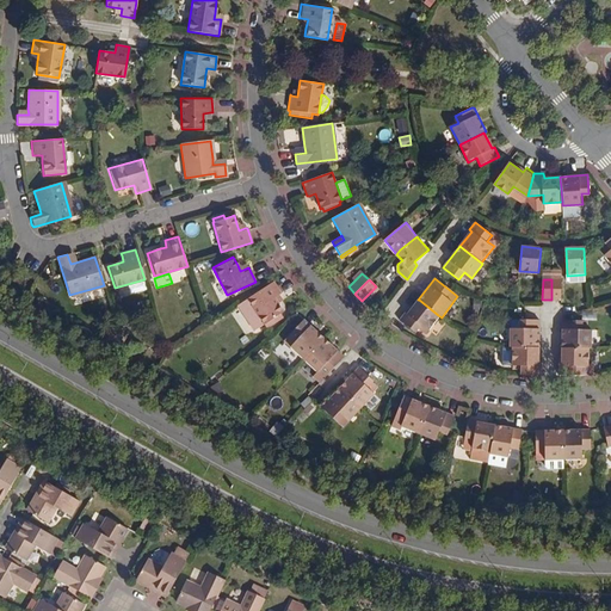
[(562,279),(551,279),(551,300),(561,300),(562,279)]
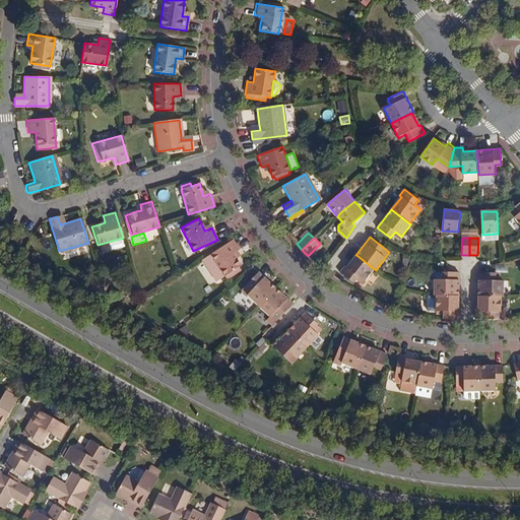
[(239,251),(232,239),(209,254),(228,279),(235,274),(233,271),(238,268),(241,266),(237,260),(233,255),(238,252),(239,251)]
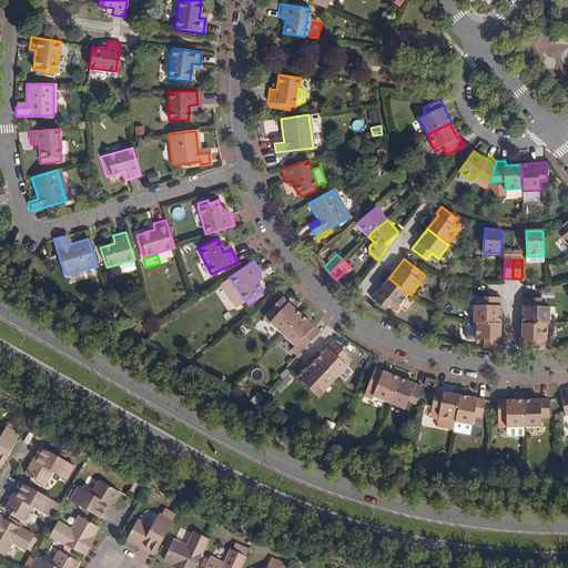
[(135,262),(112,269),(114,276),(138,270),(135,262)]
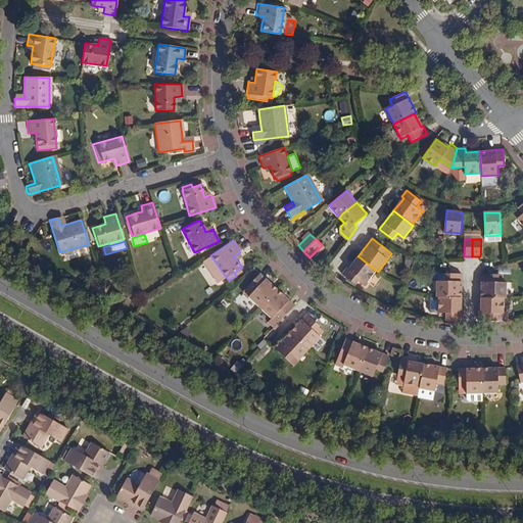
[(242,258),(239,253),(234,256),(238,262),(242,258)]
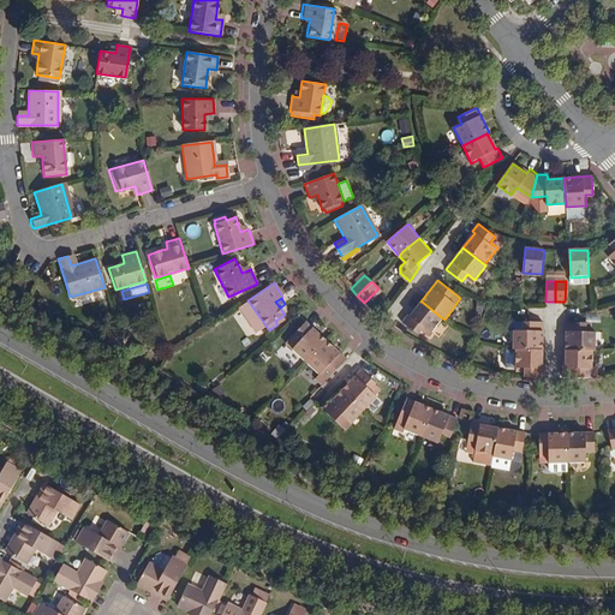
[(441,317),(422,302),(411,316),(408,314),(402,322),(417,334),(423,327),(427,329),(430,333),(441,317)]
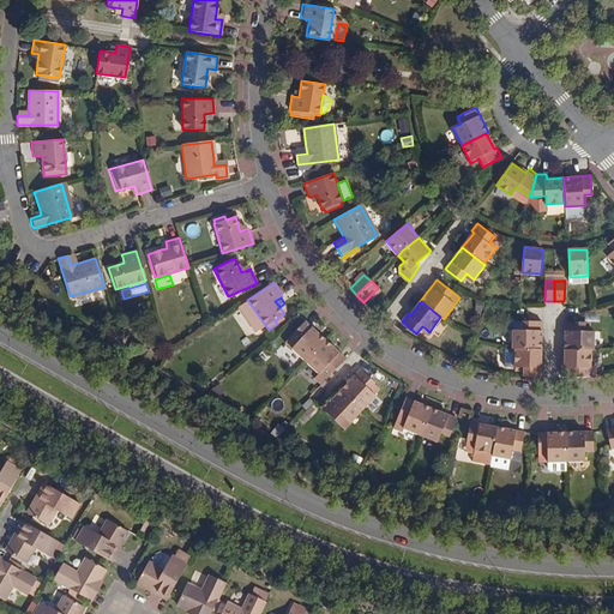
[(516,348),(542,349),(543,321),(522,320),(522,329),(513,329),(512,348),(516,348)]
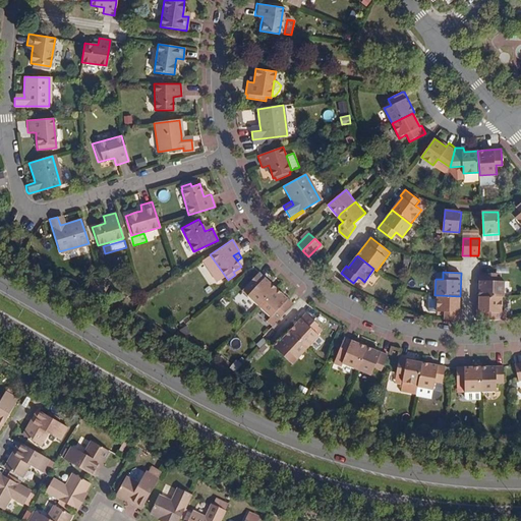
[(247,297),(258,307),(276,289),(259,273),(247,285),(253,291),(247,297)]
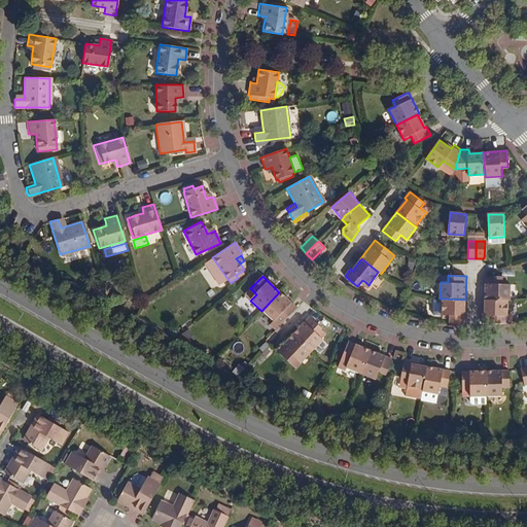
[(485,300),(508,301),(511,301),(511,284),(506,284),(506,277),(485,277),(485,300)]
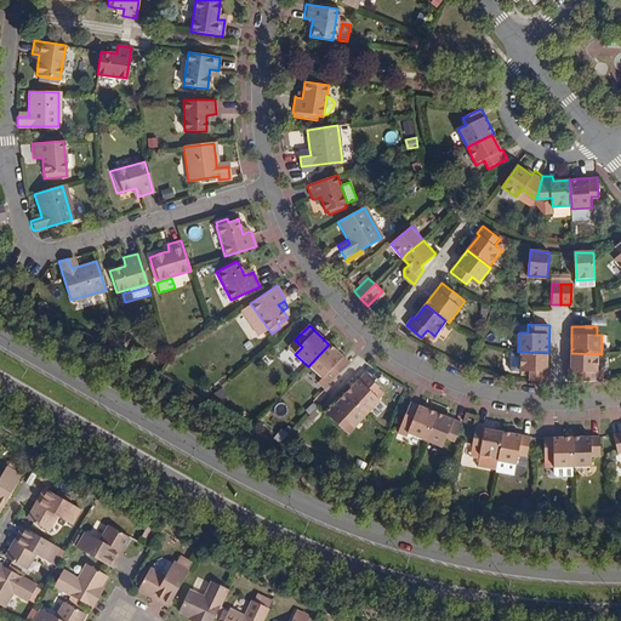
[(349,363),(329,345),(308,366),(323,380),(319,383),(325,389),(349,363)]
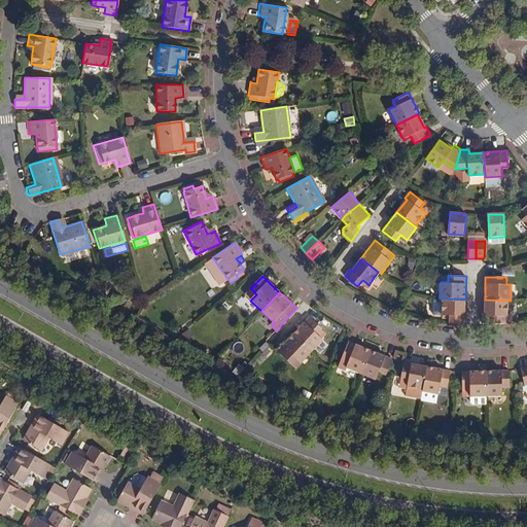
[(464,314),(465,300),(443,299),(442,315),(450,315),(450,322),(466,322),(467,314),(464,314)]
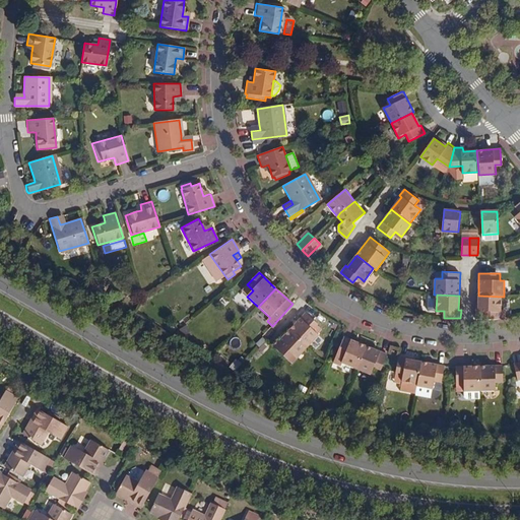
[(501,309),(502,297),(478,296),(478,311),(474,311),(474,318),(504,318),(504,309),(501,309)]
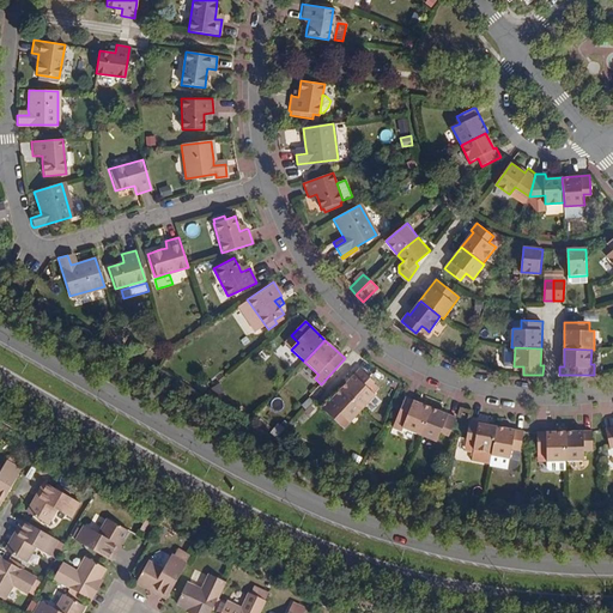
[(343,389),(364,410),(376,395),(370,389),(376,382),(362,369),(343,389)]
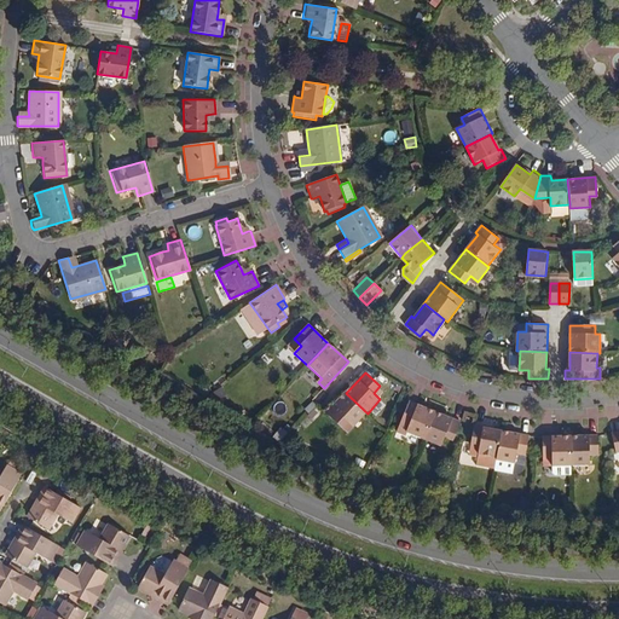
[(341,441),(368,414),(346,393),(325,414),(324,412),(318,420),(341,441)]
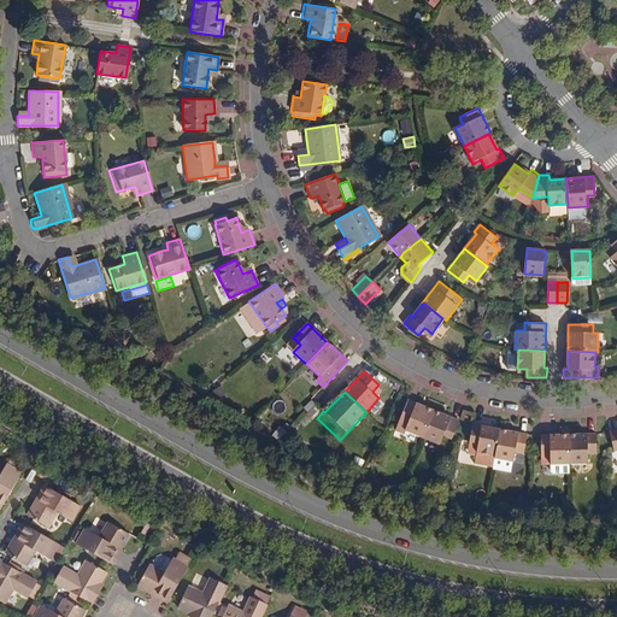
[(423,438),(434,409),(406,399),(399,418),(407,421),(404,430),(423,438)]
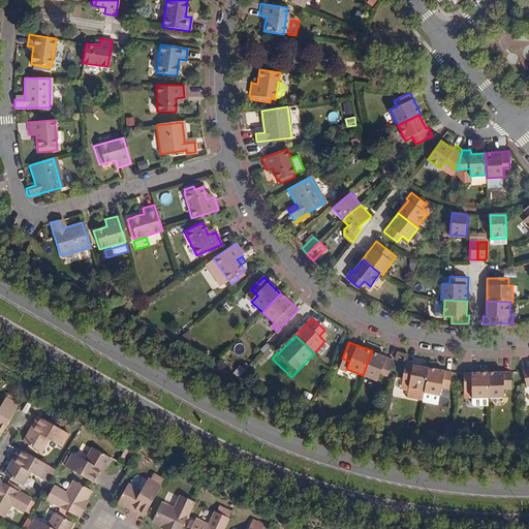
[(260,349),(267,356),(274,350),(267,343),(260,349)]
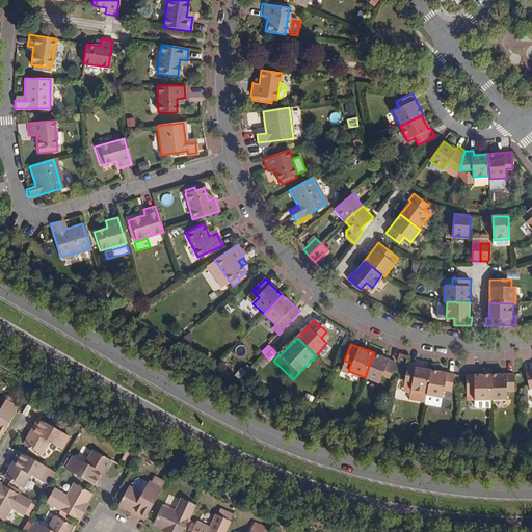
[(374,352),(365,377),(378,382),(381,375),(389,378),(395,362),(374,352)]
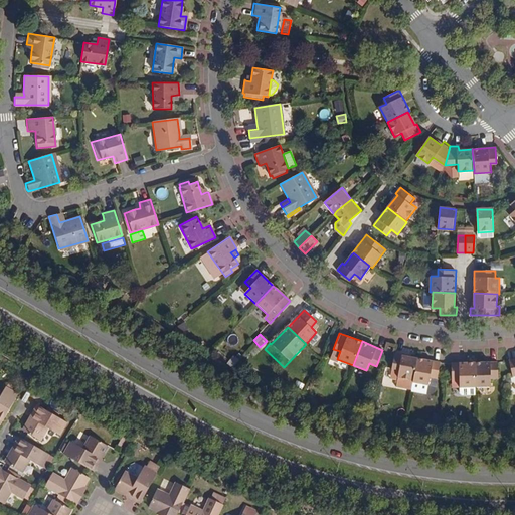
[(413,380),(417,357),(402,355),(402,353),(394,352),(392,369),(398,370),(397,377),(413,380)]
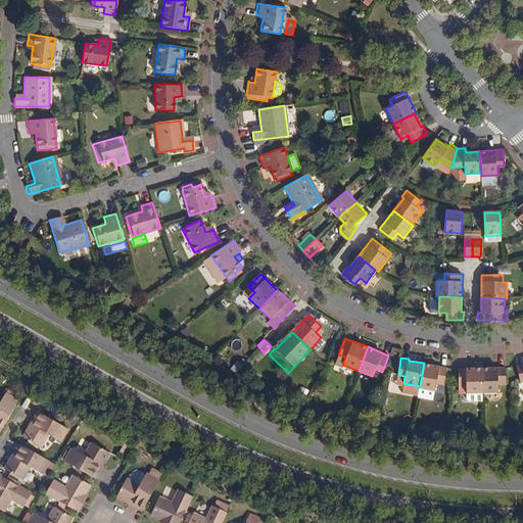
[(238,373),(242,365),(236,362),(232,370),(238,373)]
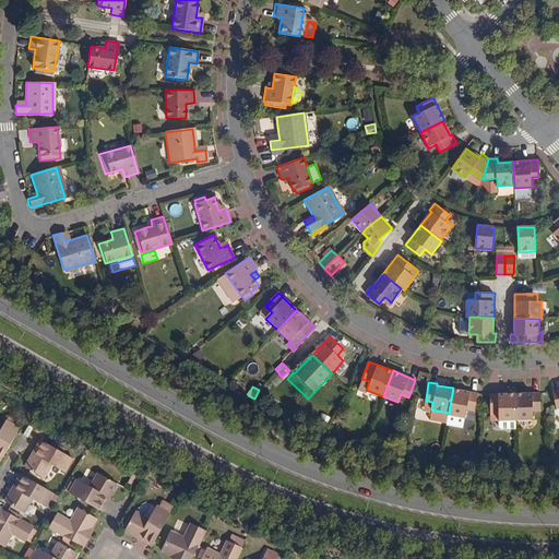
[(477,392),(453,388),(449,413),(448,416),(465,418),(466,409),(474,412),(477,392)]
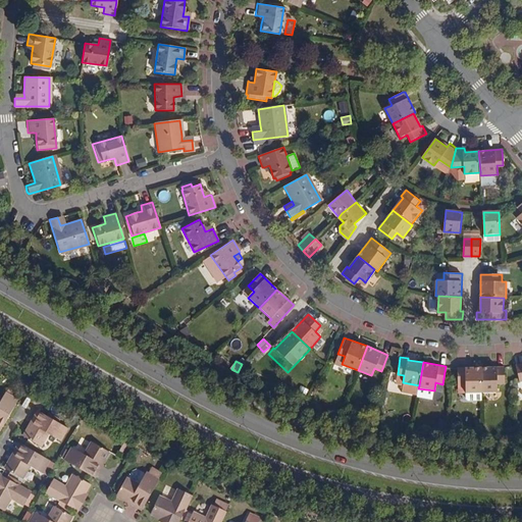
[(465,393),(481,393),(481,366),(457,367),(458,385),(465,385),(465,393)]
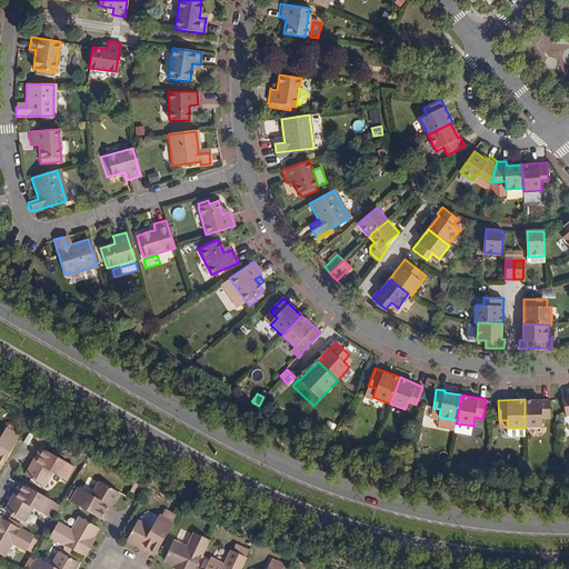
[(550,399),(525,399),(525,428),(542,427),(542,418),(550,418),(550,399)]
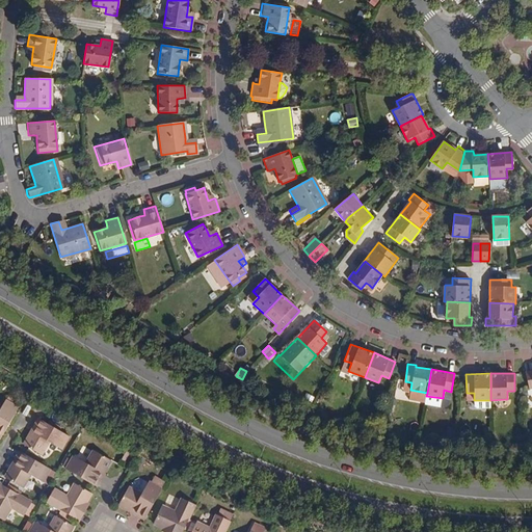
[(0,435),(2,436),(19,407),(5,399),(0,408),(0,435)]
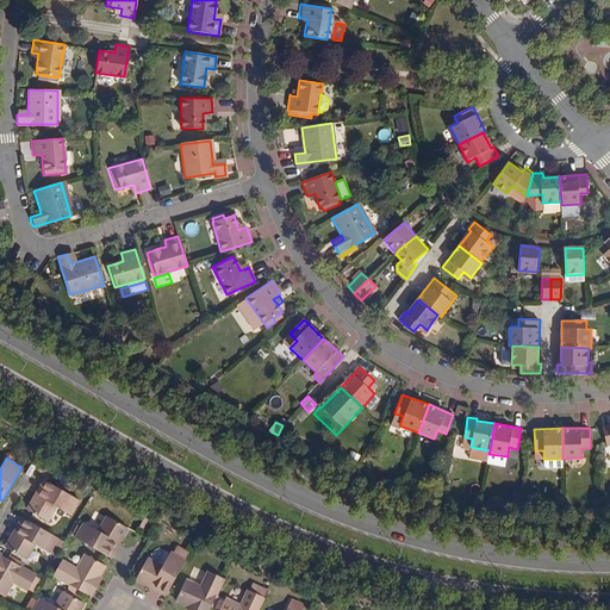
[(80,499),(47,480),(35,499),(33,498),(27,510),(48,521),(56,506),(72,515),(80,499)]
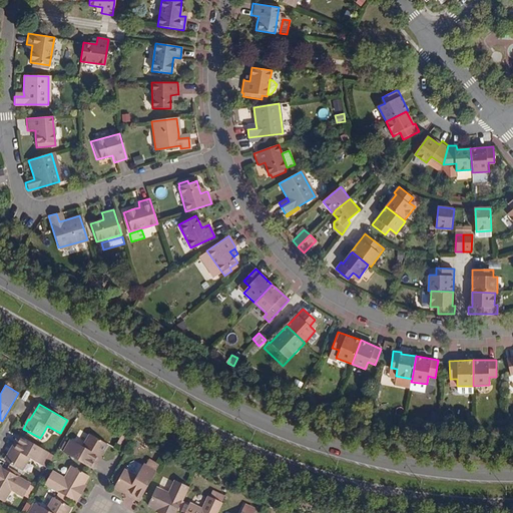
[(107,443),(90,434),(83,446),(70,439),(63,452),(92,468),(100,453),(101,453),(107,443)]
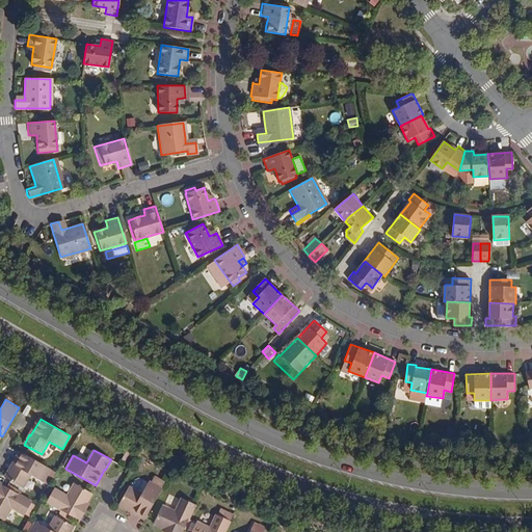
[(5,477),(8,479),(22,487),(29,474),(49,485),(56,472),(21,452),(11,468),(10,467),(5,477)]
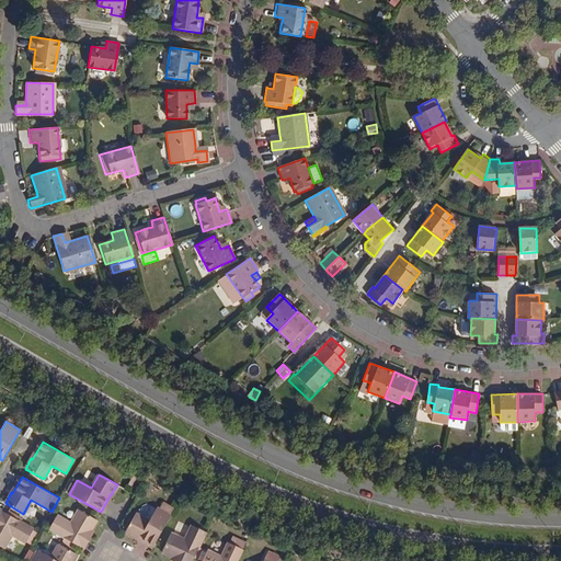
[(153,546),(171,515),(158,507),(149,521),(136,513),(125,531),(136,537),(137,536),(153,546)]
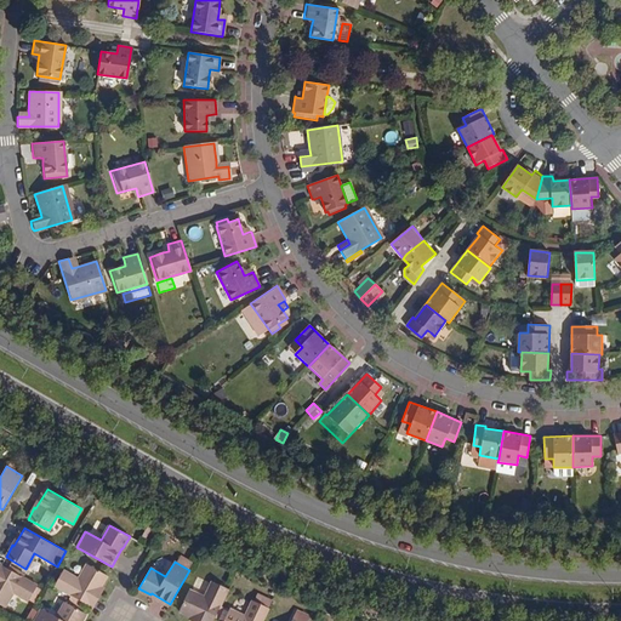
[(63,570),(55,585),(86,603),(91,605),(102,586),(108,575),(87,564),(79,579),(63,570)]
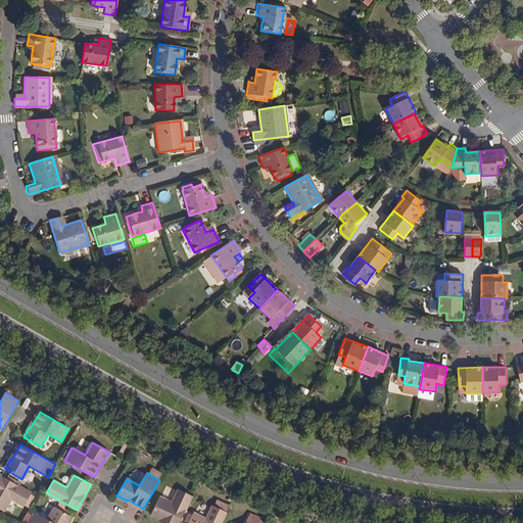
[(31,492),(1,476),(0,477),(0,509),(4,511),(11,497),(24,506),(31,492)]
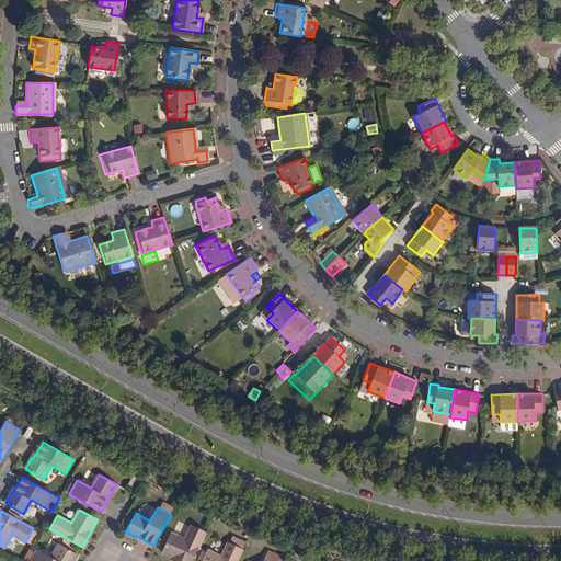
[(172,557),(182,560),(192,560),(207,531),(192,525),(185,539),(171,533),(162,552),(172,557)]
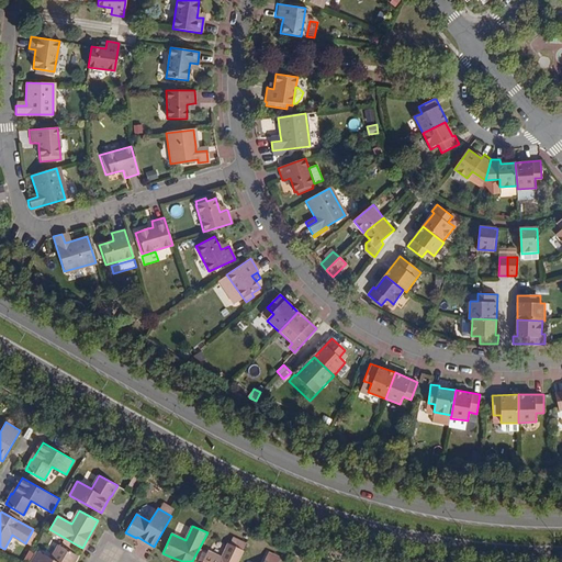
[(83,549),(93,531),(92,530),(82,548),(83,549)]
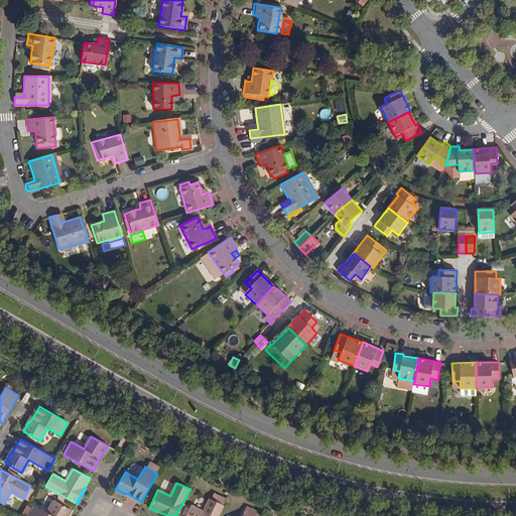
[(190,506),(185,515),(218,515),(224,505),(211,499),(204,512),(190,506)]
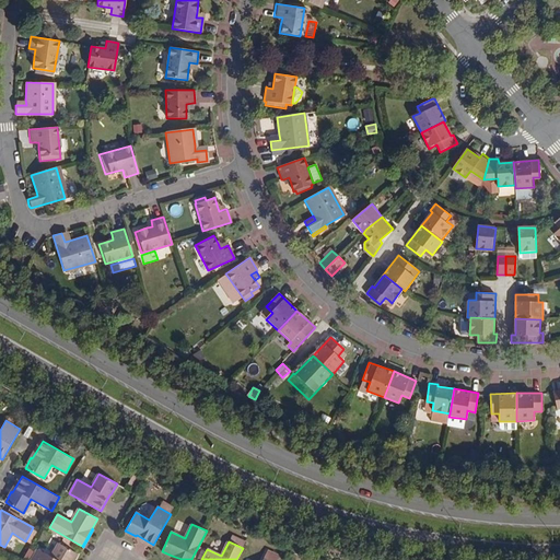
[(37,548),(31,559),(72,559),(78,552),(59,543),(51,556),(37,548)]
